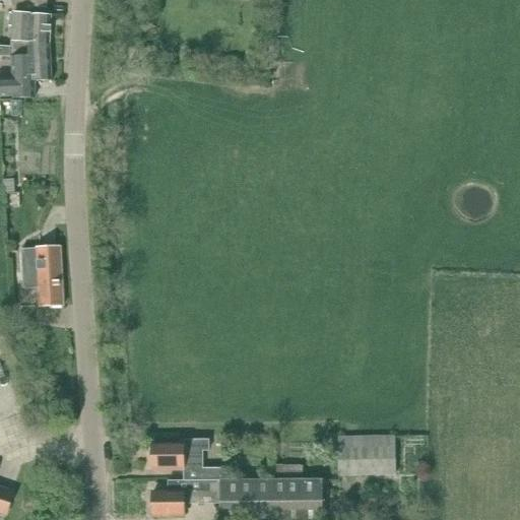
[(0,46),(0,57),(11,57),(30,58),(30,47),(51,47),(52,19),(48,18),(48,6),(12,5),(12,13),(10,13),(9,26),(12,26),(11,47),(0,46)]
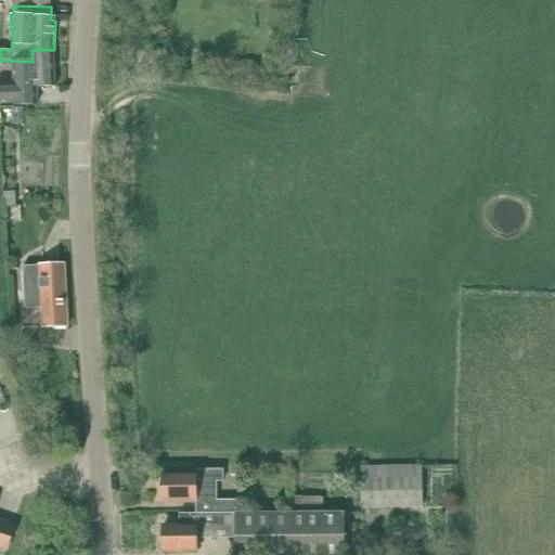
[(13,85),(0,84),(0,104),(14,104),(14,105),(38,104),(37,87),(55,86),(54,50),(33,50),(33,62),(12,61),(13,85)]
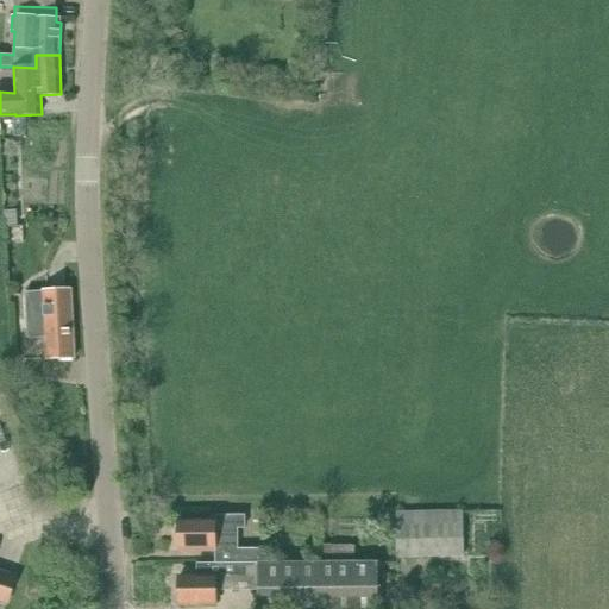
[(5,215),(5,227),(17,227),(17,214),(5,215)]
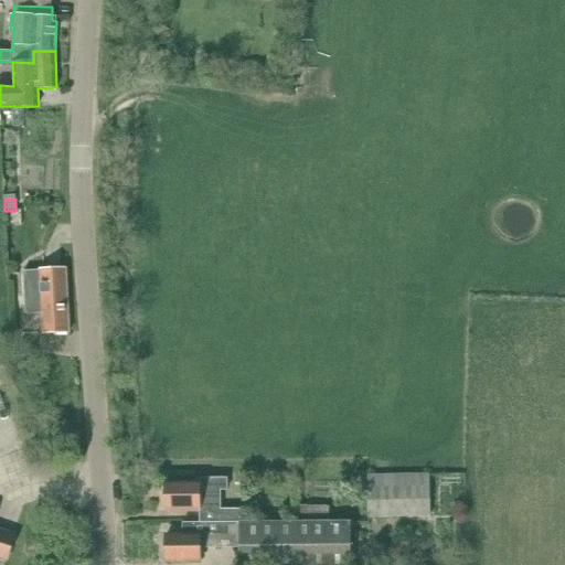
[(25,272),(27,302),(27,313),(44,312),(45,333),(68,332),(66,269),(25,272)]
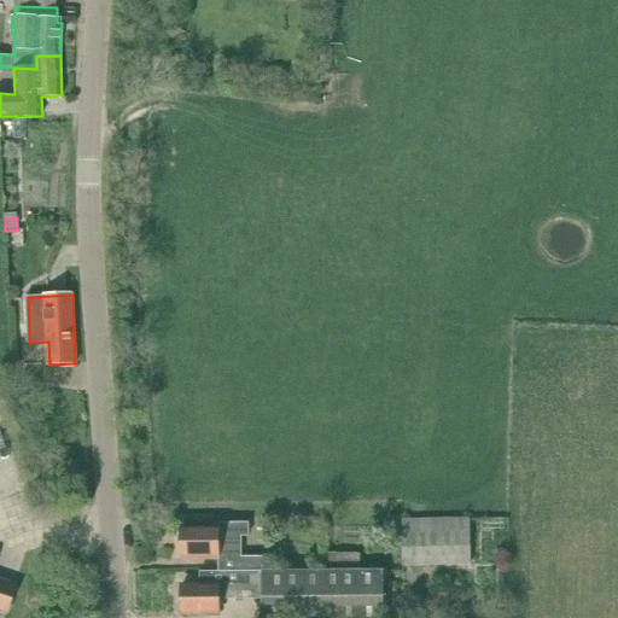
[(470,518),(402,519),(403,567),(471,566),(470,518)]
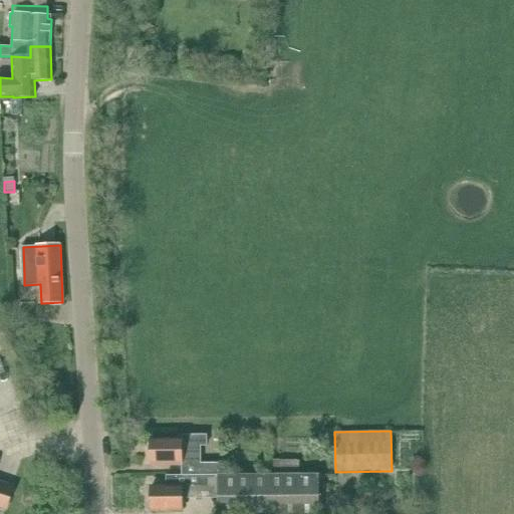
[(181,465),(182,475),(219,475),(219,463),(200,463),(199,444),(207,444),(207,436),(181,436),(181,440),(151,440),(151,451),(148,453),(148,459),(151,461),(151,465),(181,465)]
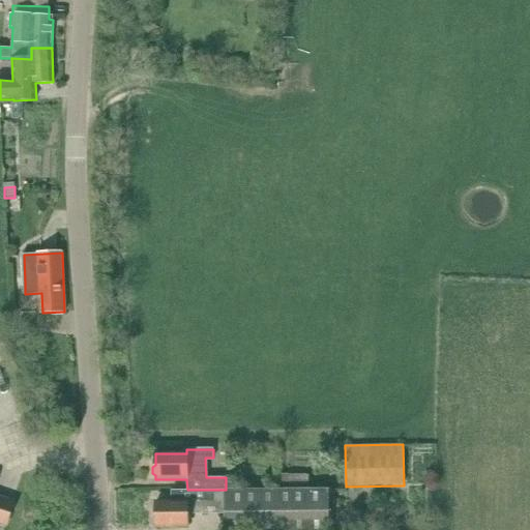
[(276,490),(308,489),(310,475),(277,474),(276,490)]
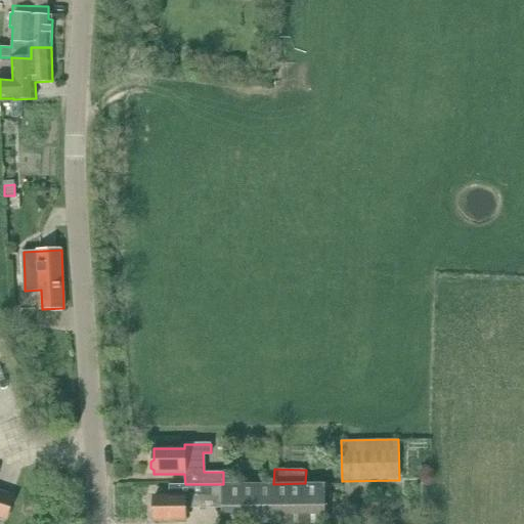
[(273,484),(223,484),(185,484),(169,484),(169,496),(157,496),(157,508),(154,508),(154,519),(157,519),(157,521),(187,521),(187,508),(222,509),(221,523),(324,523),(325,483),(305,483),(273,484)]
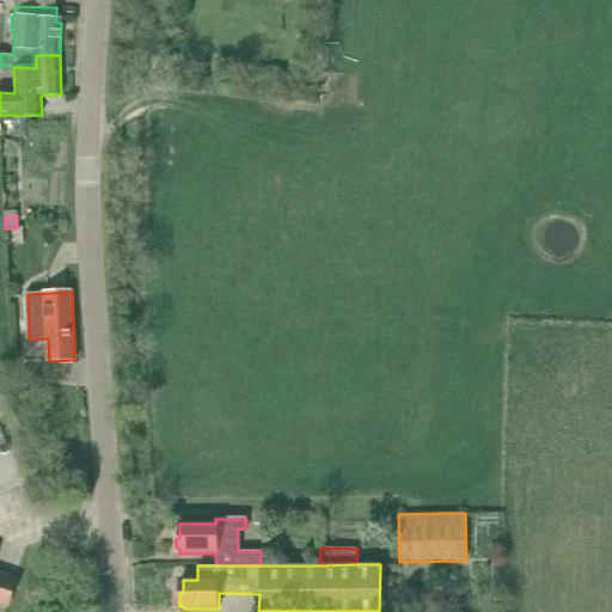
[(0,574),(0,604),(8,607),(17,580),(0,574)]
